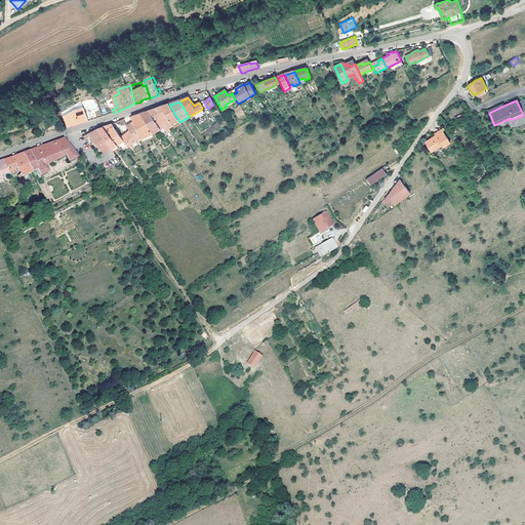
[(179,122),(169,105),(162,108),(157,109),(163,120),(167,118),(172,126),(179,122)]
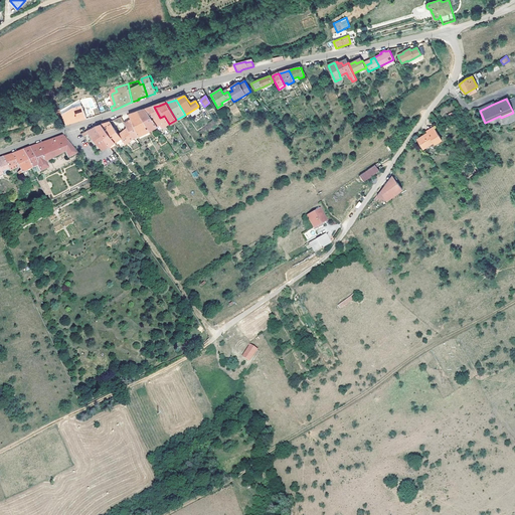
[(235,104),(228,107),(233,115),(239,112),(235,104)]
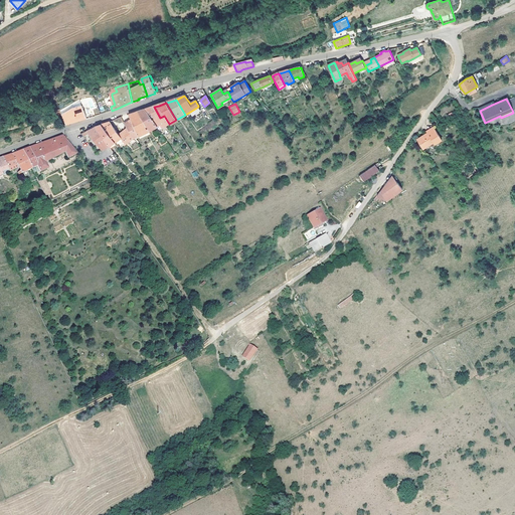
[(74,110),(61,115),(66,126),(80,121),(96,117),(93,110),(90,111),(88,106),(74,110)]
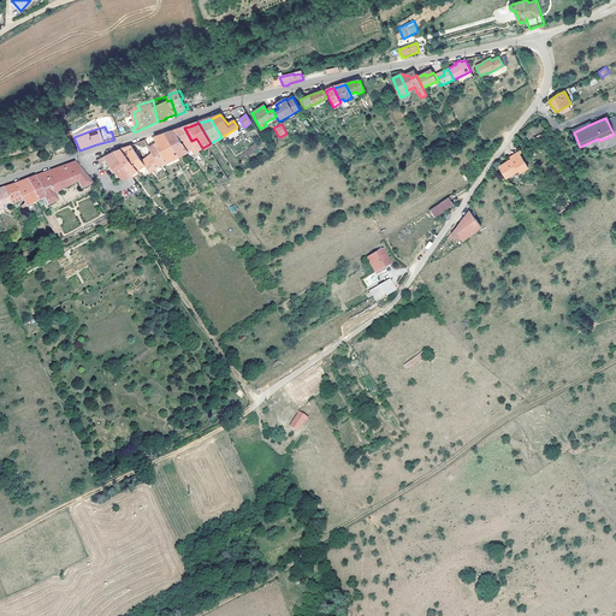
[(191,141),(184,128),(178,130),(173,131),(183,144),(188,150),(191,148),(194,153),(202,148),(196,138),(191,141)]
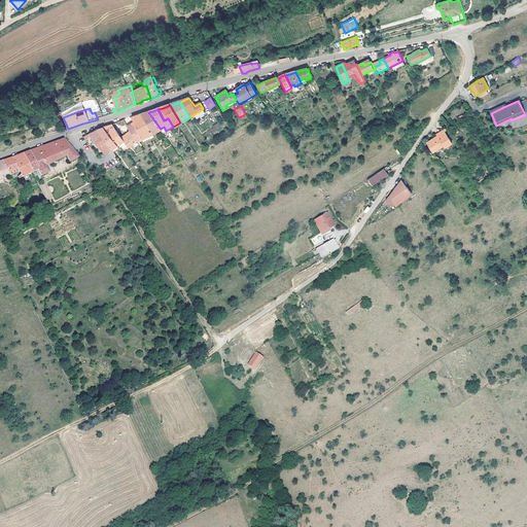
[(203,109),(195,114),(197,118),(205,112),(203,109)]
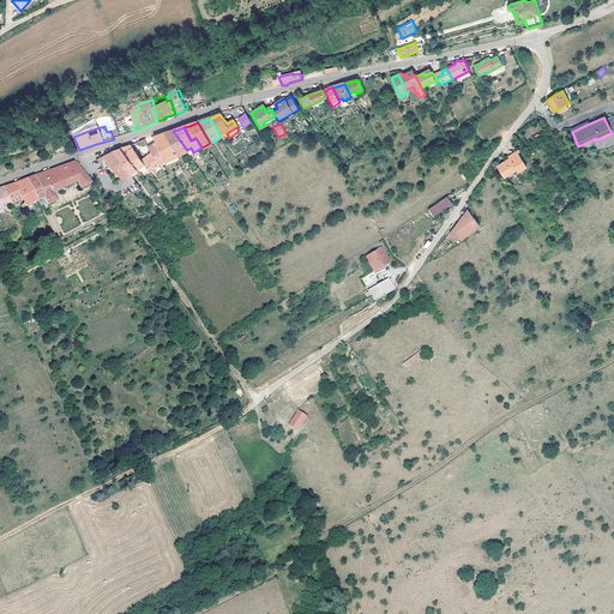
[(178,156),(187,150),(182,144),(173,131),(169,133),(164,134),(178,156)]
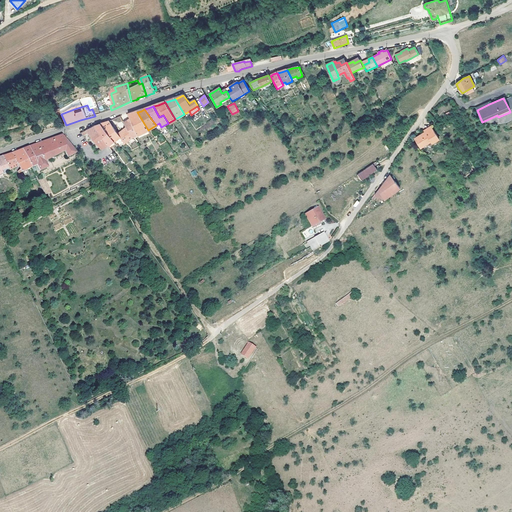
[(148,130),(137,112),(131,114),(129,115),(131,120),(138,136),(139,135),(148,130)]
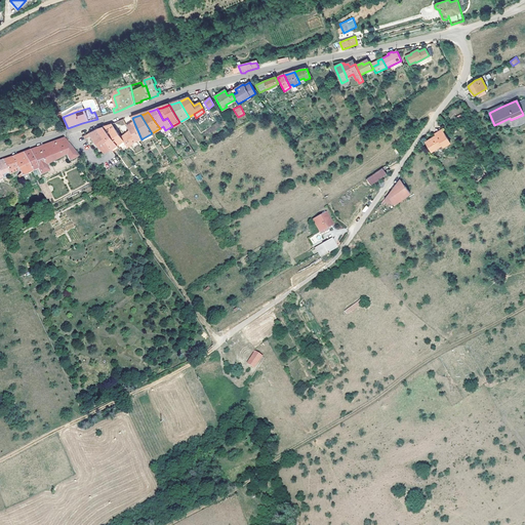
[(142,139),(134,123),(127,126),(130,131),(137,142),(142,139)]
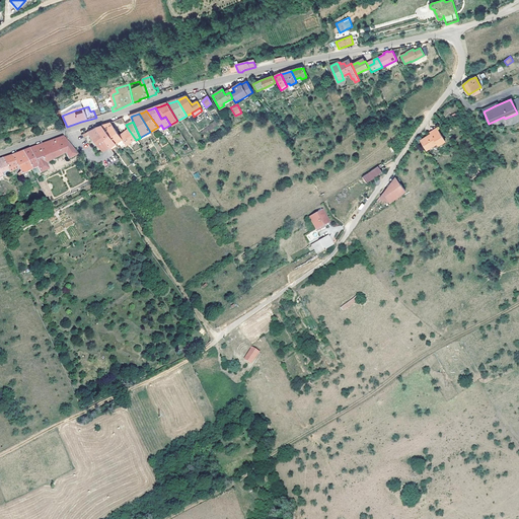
[(120,136),(112,124),(108,125),(103,127),(117,143),(122,139),(125,143),(129,140),(131,143),(136,140),(129,130),(120,136)]
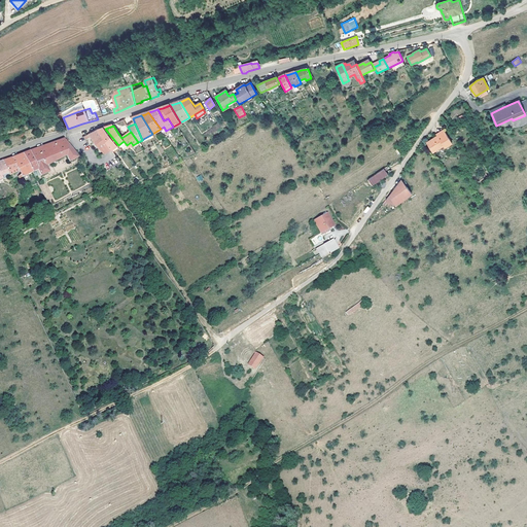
[(118,145),(105,129),(102,130),(99,131),(99,132),(112,149),(118,145)]
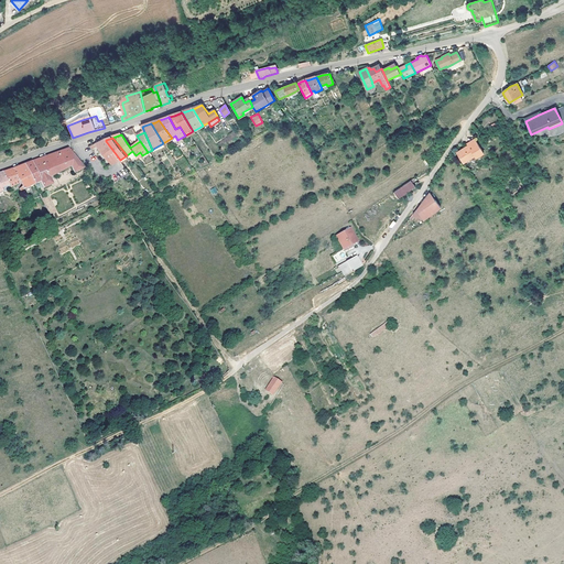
[(463,164),(478,155),(479,158),(484,154),(475,140),(470,142),(467,144),(468,147),(456,153),(463,164)]
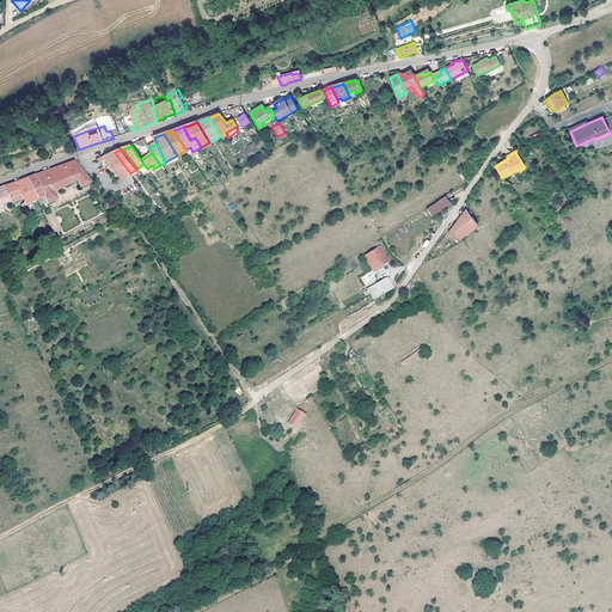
[(130,173),(115,153),(110,154),(105,157),(108,159),(123,178),(130,173)]
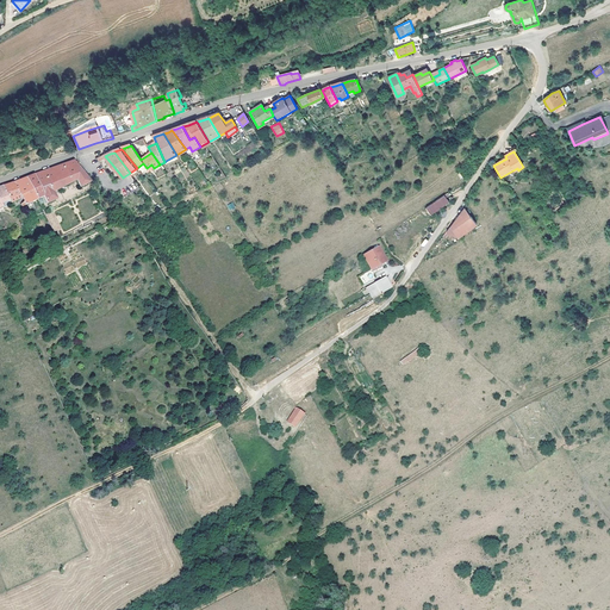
[(185,163),(192,160),(190,156),(187,153),(181,156),(185,163)]
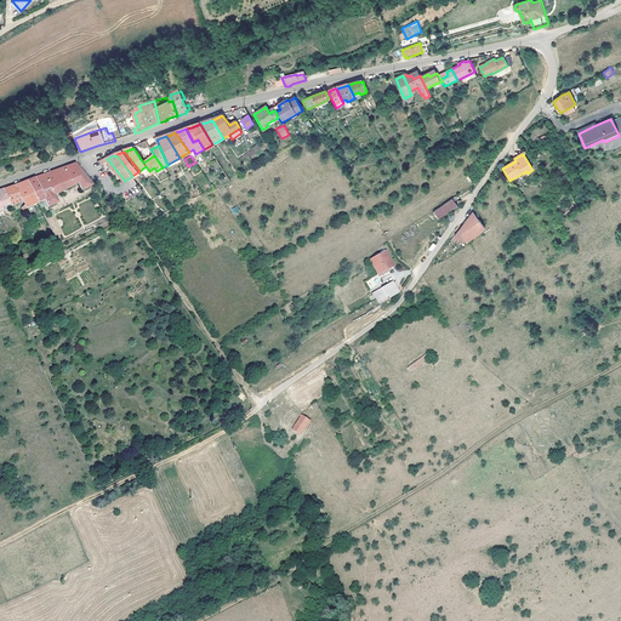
[(172,167),(182,161),(180,158),(169,164),(172,167)]
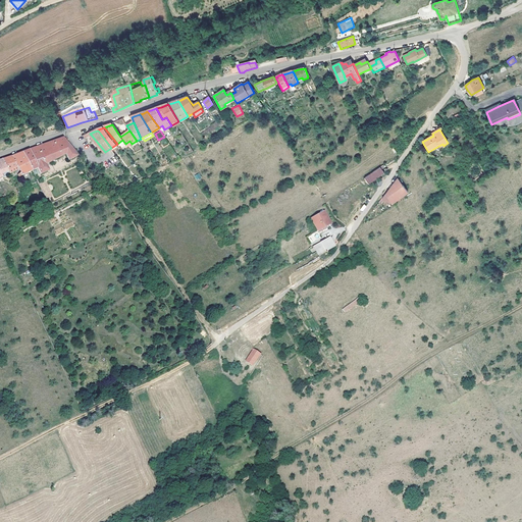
[(77,157),(64,138),(52,143),(23,153),(33,172),(39,169),(41,175),(49,171),(46,166),(66,156),(69,162),(77,157)]
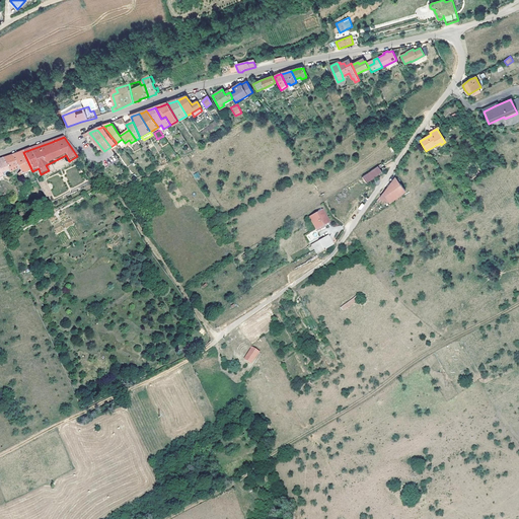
[(13,156),(17,165),(22,175),(32,171),(23,152),(17,154),(13,156)]
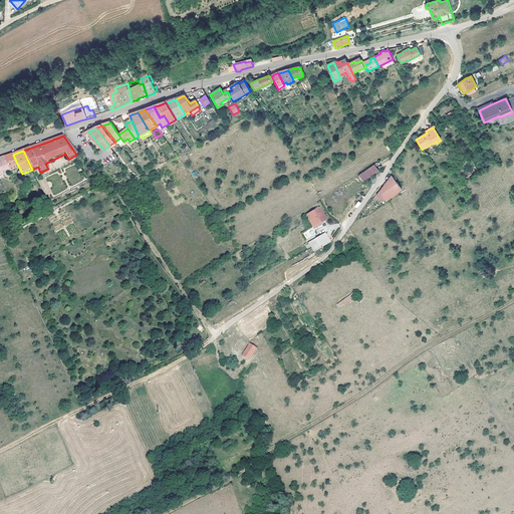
[(8,167),(17,164),(13,155),(8,156),(4,158),(8,167)]
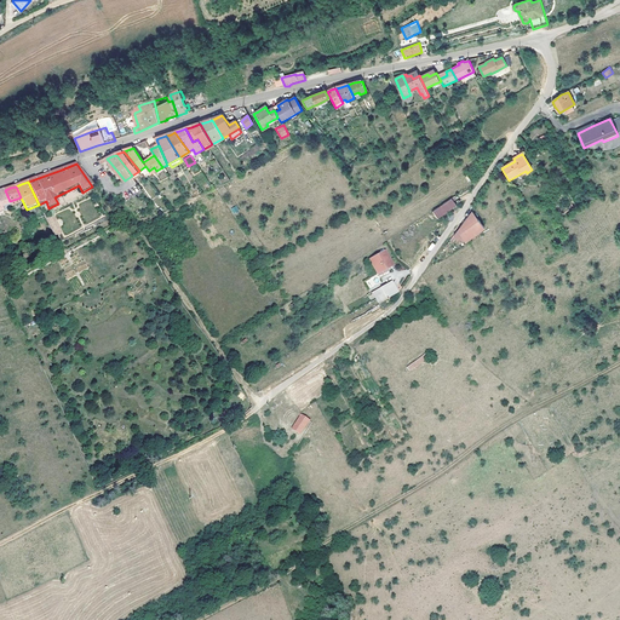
[(0,207),(11,202),(10,201),(5,190),(0,191),(0,207)]
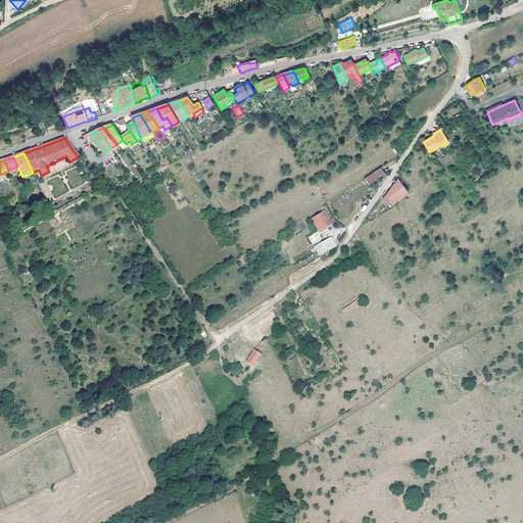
[(381,168),(365,179),(369,185),(385,174),(381,168)]
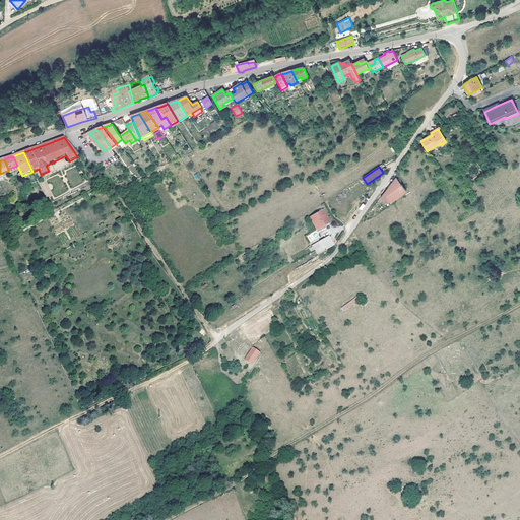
[(389,189),(380,201),(383,203),(384,204),(385,202),(387,198),(389,204),(405,192),(397,178),(389,189)]
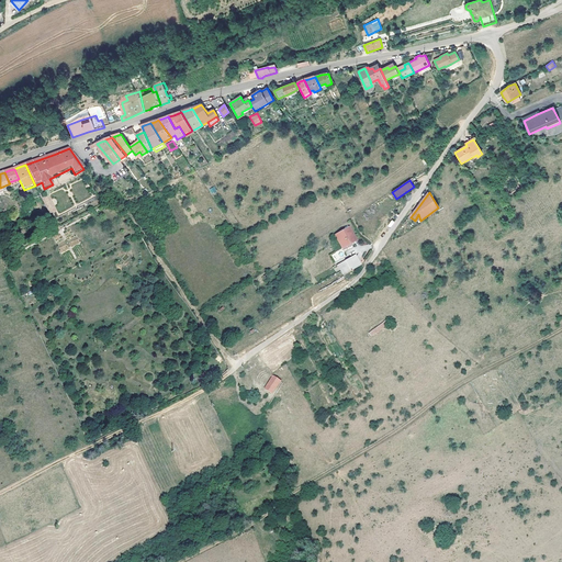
[(42,198),(47,215),(55,213),(49,195),(42,198)]
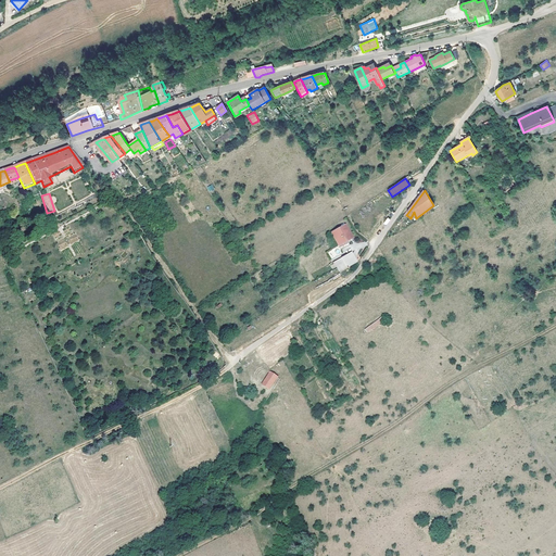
[(345,227),(331,235),(339,248),(352,240),(345,227)]
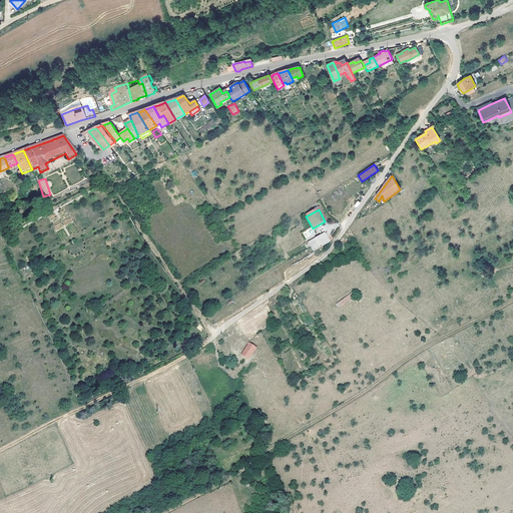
[(308,243),(313,252),(329,242),(324,234),(308,243)]
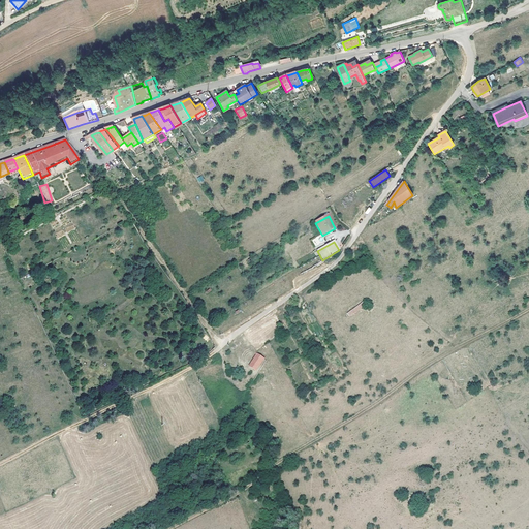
[(363,301),(347,313),(349,317),(366,305),(363,301)]
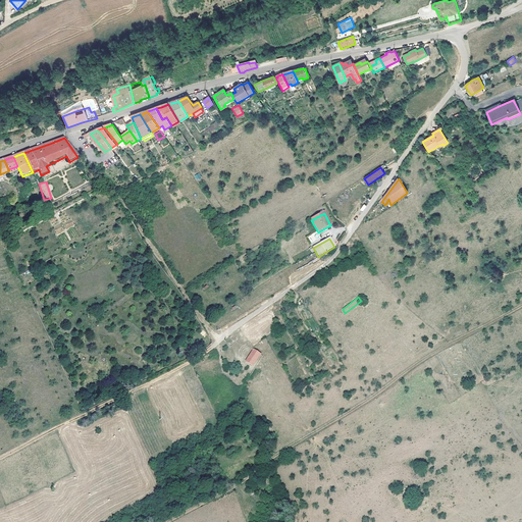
[(260,355),(254,351),(246,362),(253,366),(260,355)]
